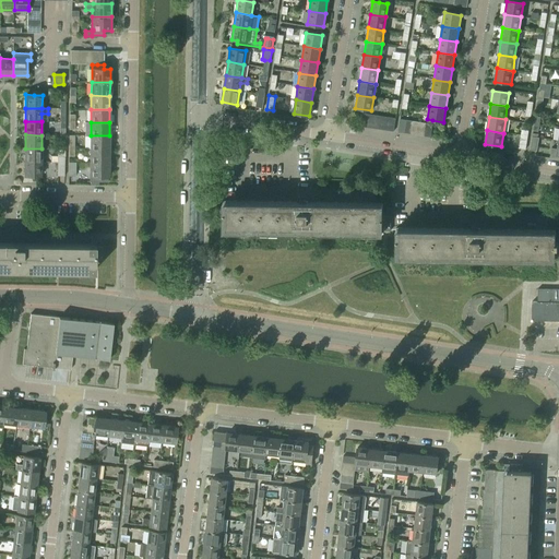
[(109,150),(109,135),(91,135),(91,149),(109,150)]
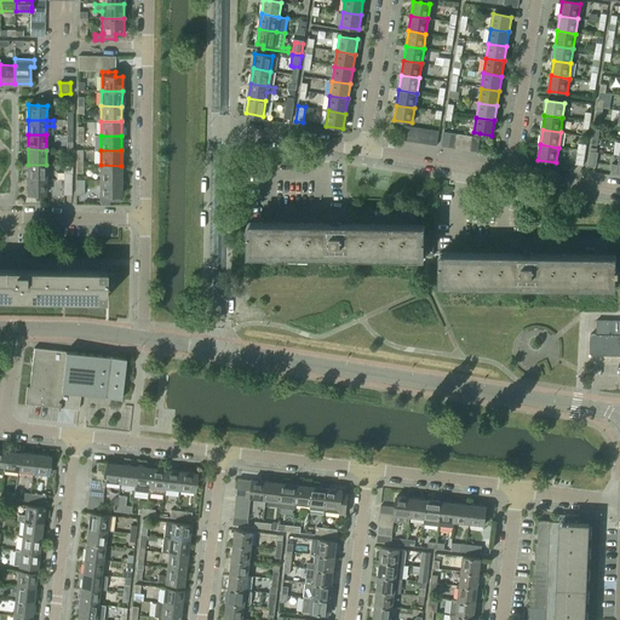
[(583,166),(585,151),(578,150),(575,161),(575,165),(583,166)]
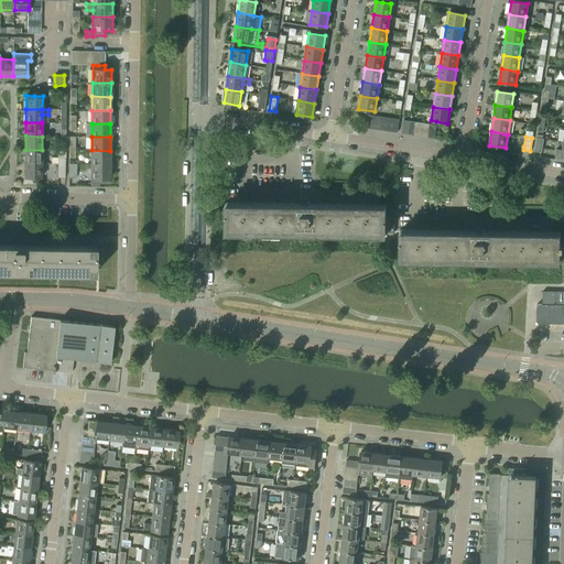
[(537,139),(535,152),(542,153),(544,140),(543,140),(537,139)]
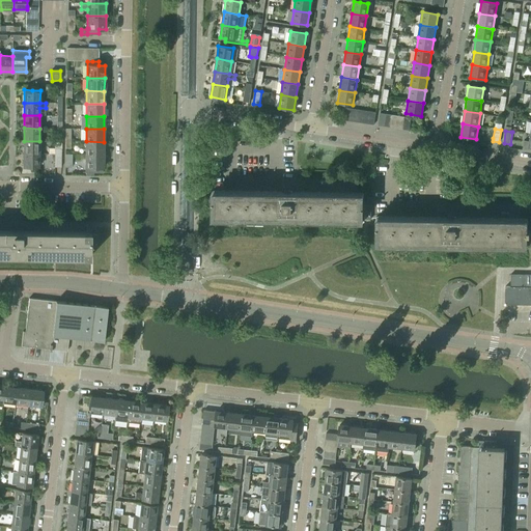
[(39,154),(39,141),(24,141),(24,154),(39,154)]
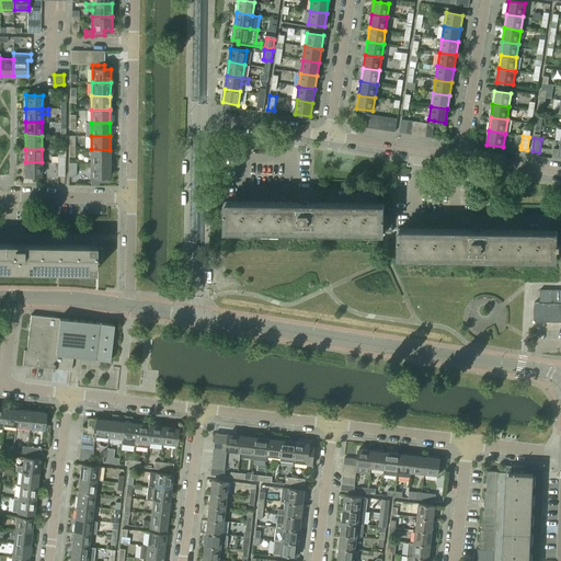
[(110,163),(110,150),(91,149),(91,163),(110,163)]
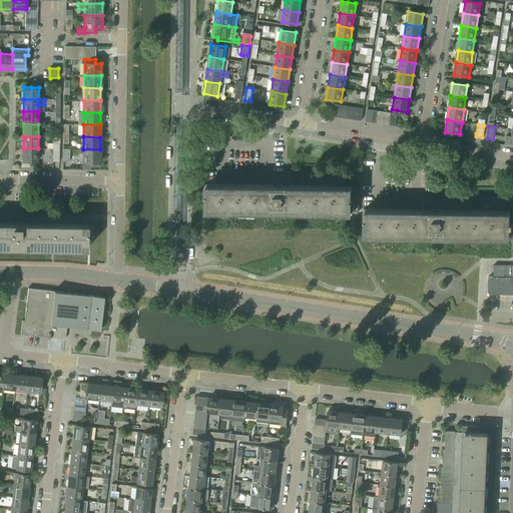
[(38,160),(38,148),(23,148),(22,160),(38,160)]
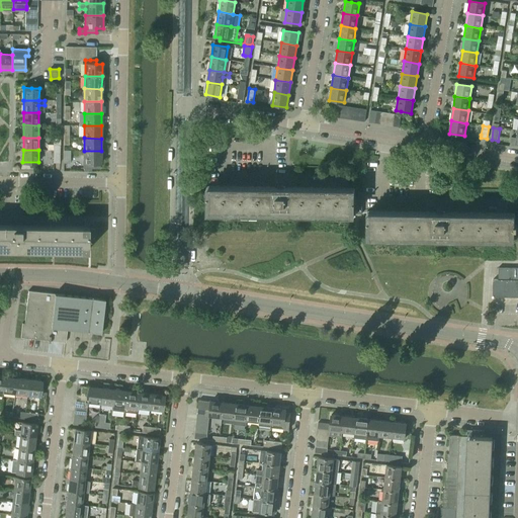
[(83,169),(92,169),(100,169),(100,163),(101,151),(84,151),(83,169)]
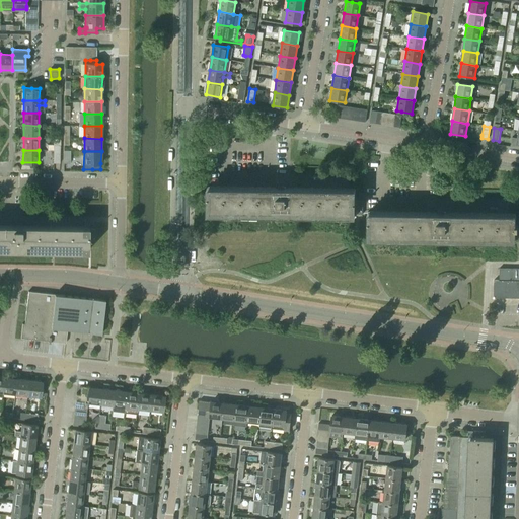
[(355,216),(355,214),(363,214),(363,201),(355,201),(355,197),(356,189),(350,189),(207,187),(207,214),(355,216)]
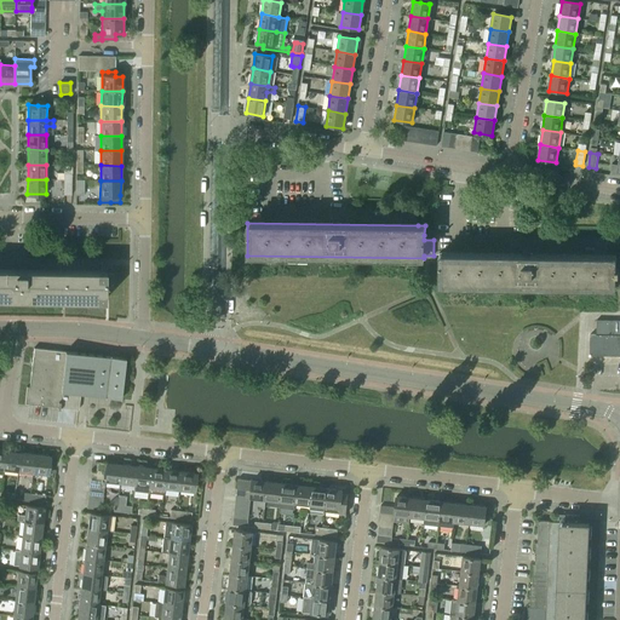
[(615,288),(615,287),(616,257),(616,256),(438,252),(438,264),(438,286),(615,288)]
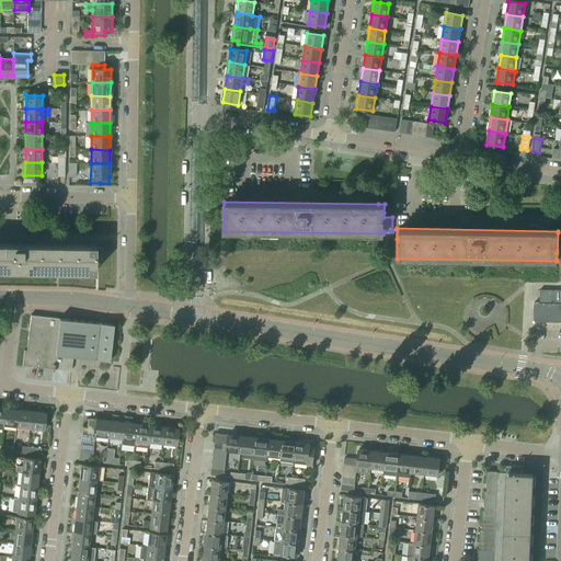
[(0,270),(95,272),(95,260),(103,261),(103,248),(102,248),(95,248),(95,244),(0,242),(0,270)]
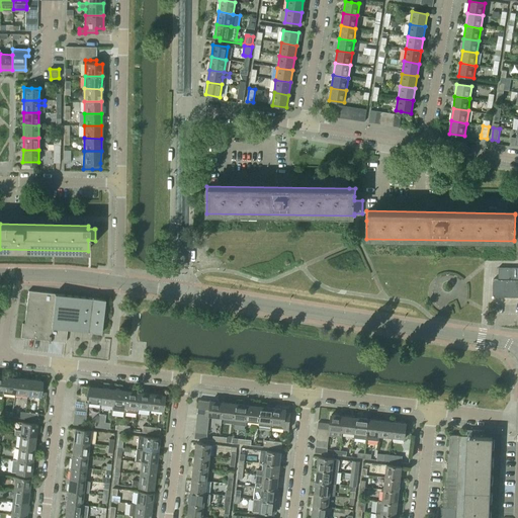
[(517,268),(498,267),(498,273),(503,273),(503,279),(493,279),(493,296),(517,296),(517,279),(517,280),(517,268)]
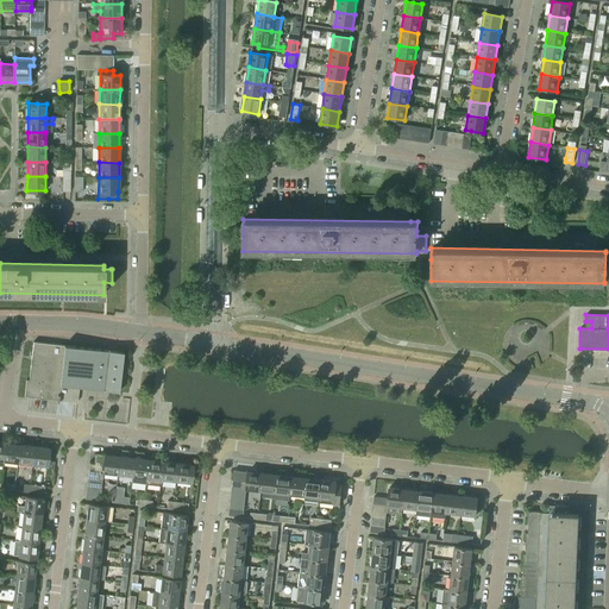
[(26,380),(25,396),(26,396),(57,400),(57,401),(58,401),(58,400),(76,402),(77,402),(79,387),(108,390),(110,390),(118,391),(119,391),(120,381),(124,351),(113,350),(110,350),(64,345),(60,344),(54,344),(33,341),(32,349),(31,358),(31,360),(30,375),(29,380),(26,380)]
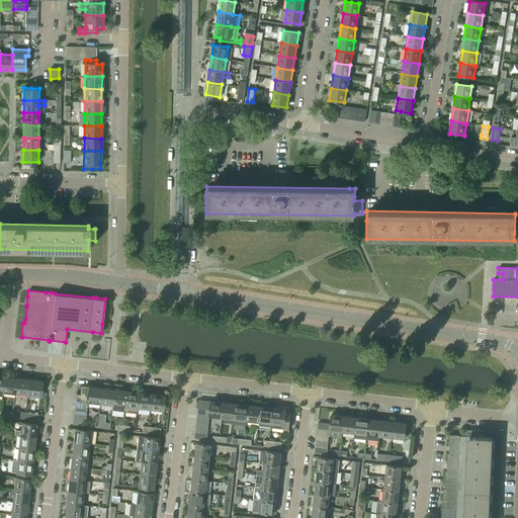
[(15,393),(16,377),(4,376),(2,392),(3,392),(15,393)]
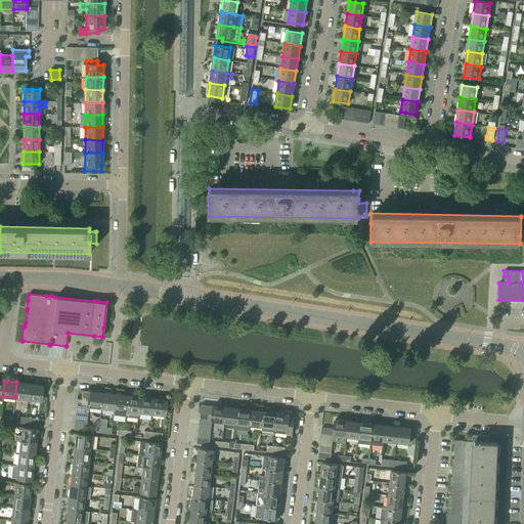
[(28,399),(30,384),(16,382),(15,397),(28,399)]
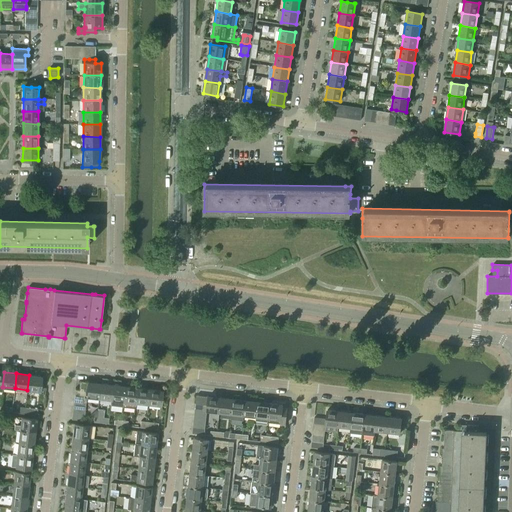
[(29,375),(27,390),(39,391),(41,376),(29,375)]
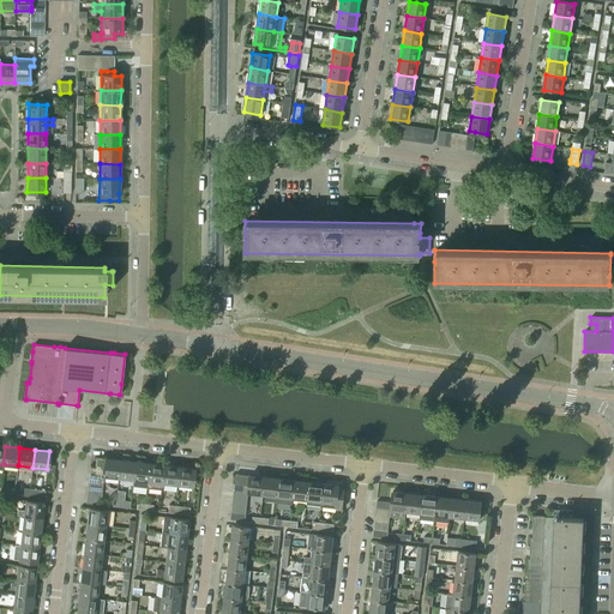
[(118,477),(120,459),(96,457),(95,468),(104,469),(103,476),(118,477)]
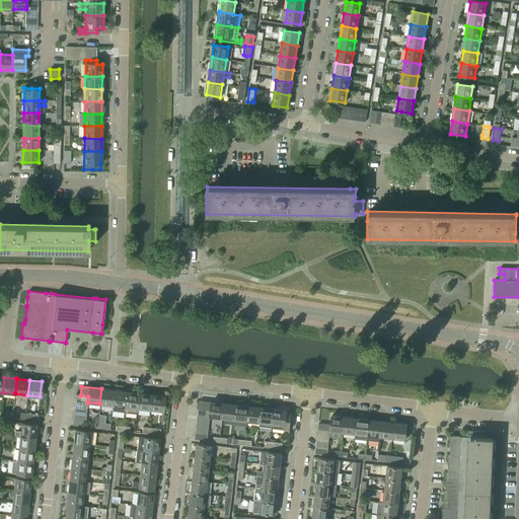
[(113,405),(114,390),(101,388),(99,403),(112,405),(113,405)]
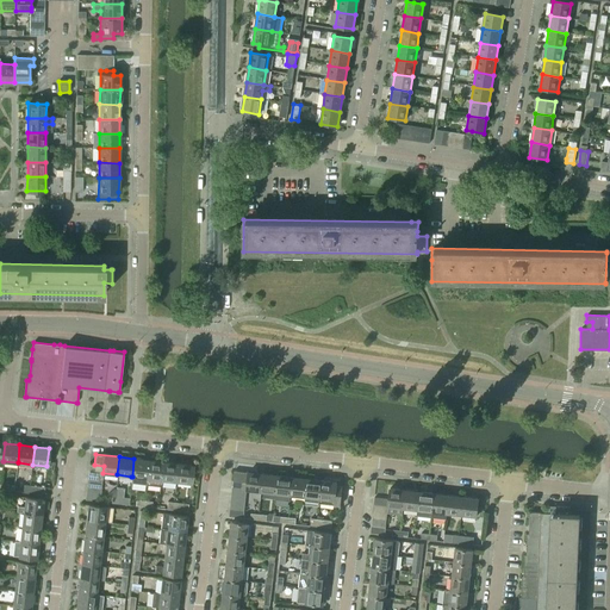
[(145,485),(149,460),(134,459),(132,477),(131,477),(130,483),(145,485)]
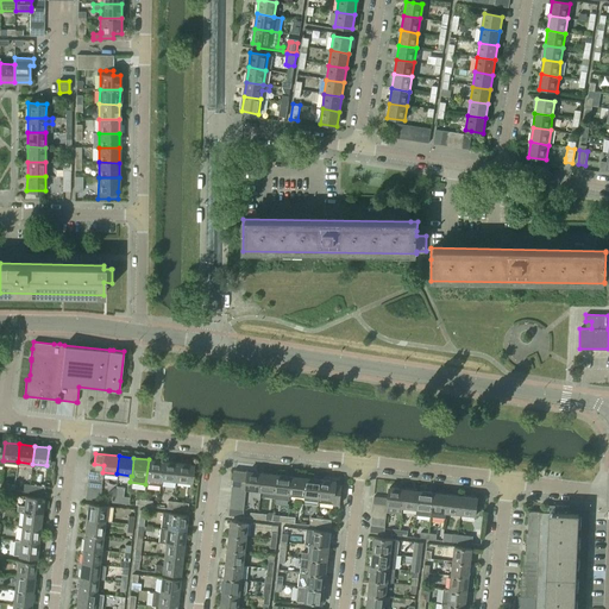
[(161,478),(163,460),(149,459),(145,484),(159,485),(161,478)]
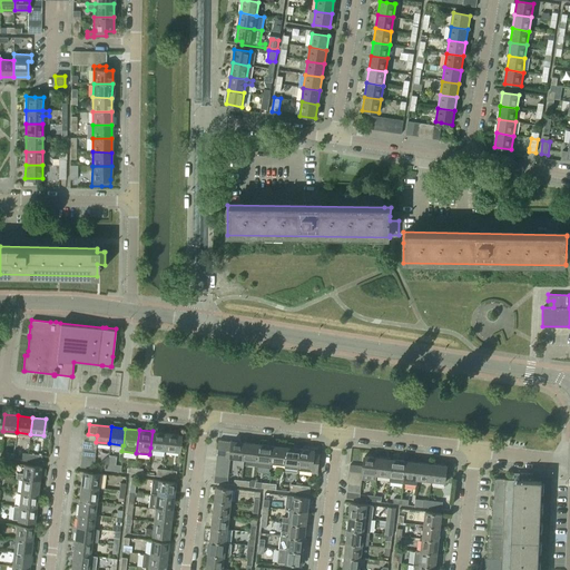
[(164,450),(166,433),(153,431),(150,448),(164,450)]
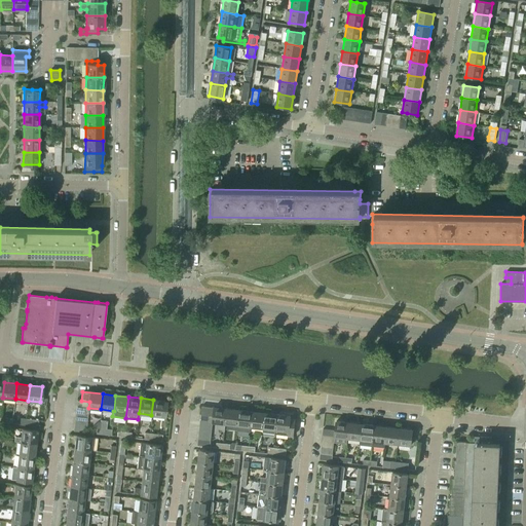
[(153,400),(151,415),(164,416),(165,401),(153,400)]
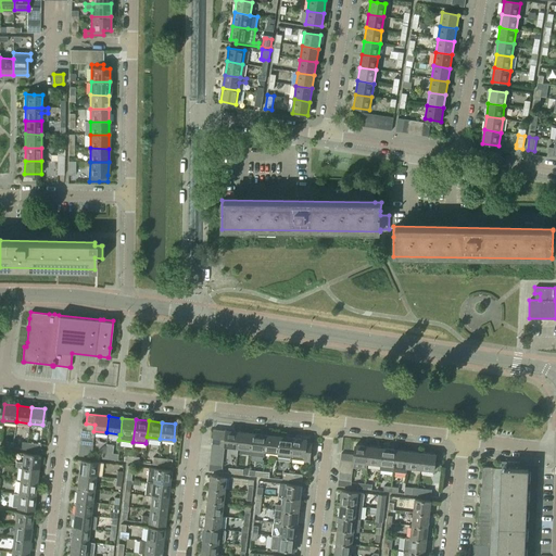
[(213,429),(212,437),(225,439),(226,430),(213,429)]
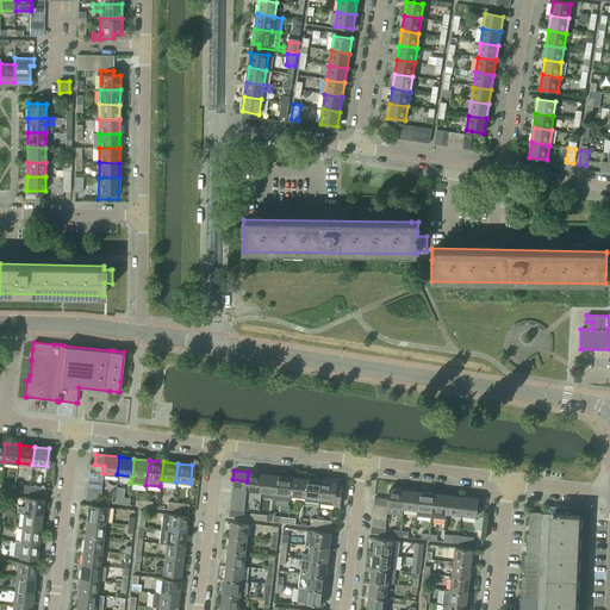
[(247,481),(247,490),(261,491),(263,473),(248,472),(247,481)]
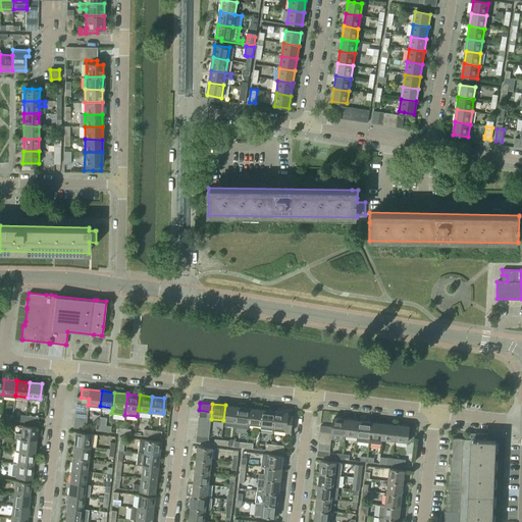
[(225,405),(223,420),(236,422),(238,407),(225,405)]
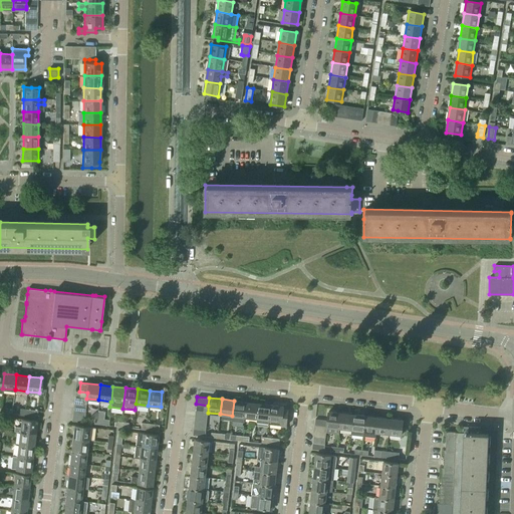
[(232,416),(231,421),(244,422),(244,417),(246,402),(234,401),(232,416)]
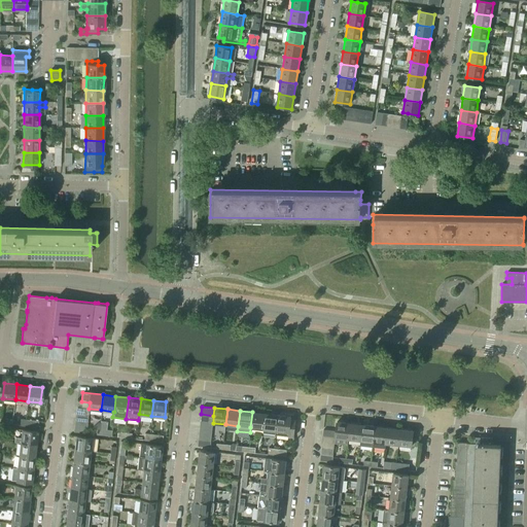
[(252,412),(250,427),(264,428),(265,413),(252,412)]
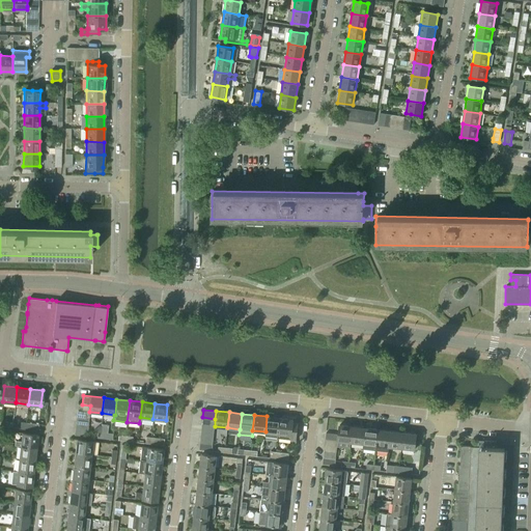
[(266,431),(264,437),(277,439),(278,434),(280,418),(267,416),(266,431)]
